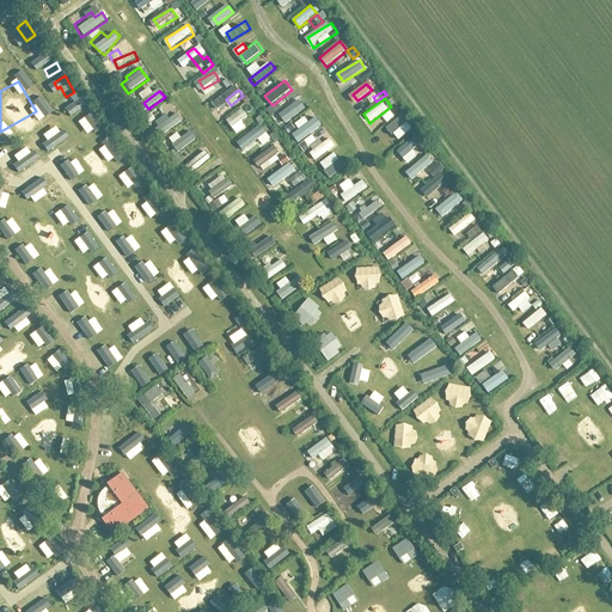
[(66,110),(71,118),(85,110),(80,102),(66,110)]
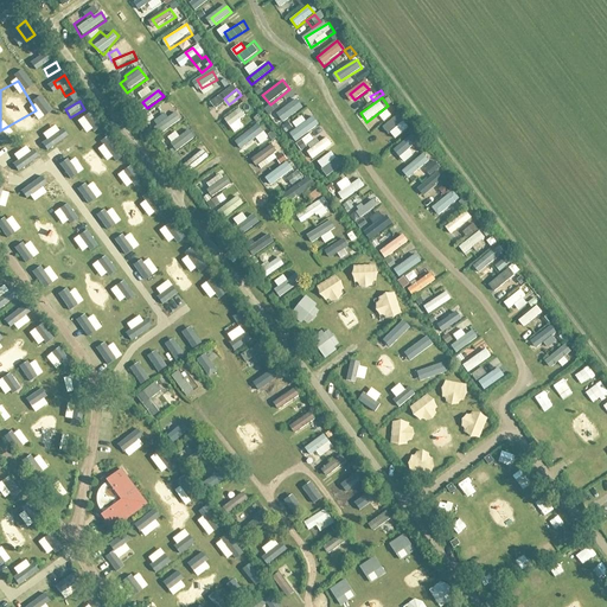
[(282,109),(286,117),(302,109),(298,101),(282,109)]
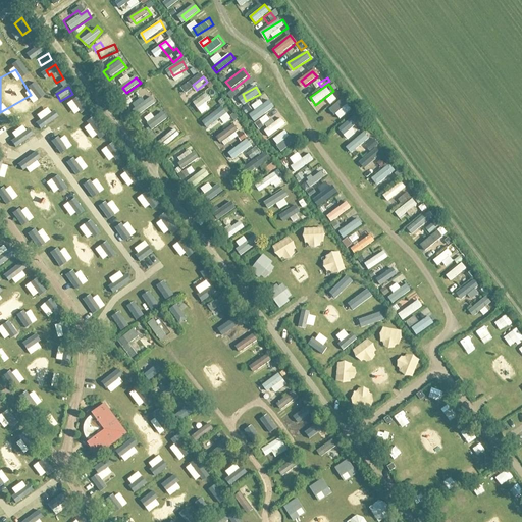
[(199,110),(212,101),(206,93),(193,103),(199,110)]
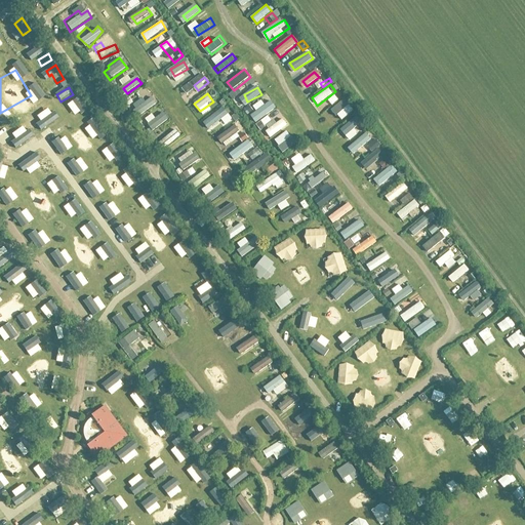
[(151,98),(137,108),(144,115),(156,106),(151,98)]
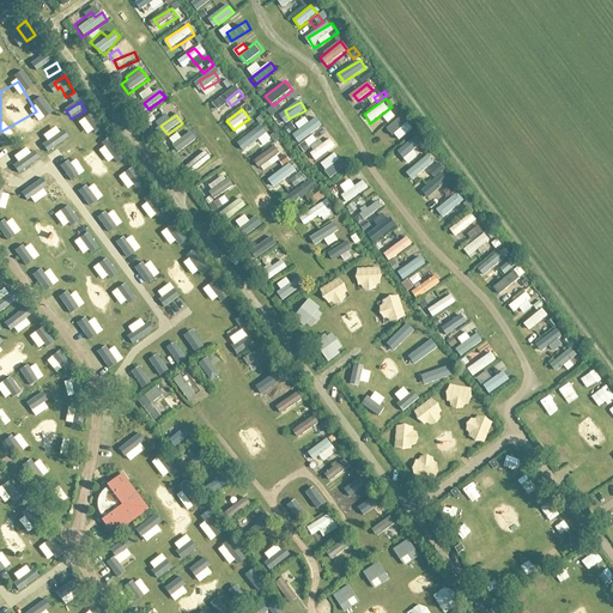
[(301,144),(325,127),(316,115),(292,132),(301,144)]
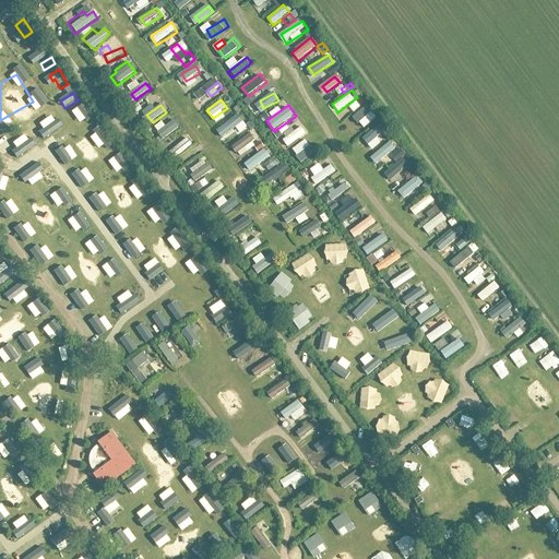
[(353,127),(361,119),(366,125),(373,117),(364,106),(347,120),(353,127)]
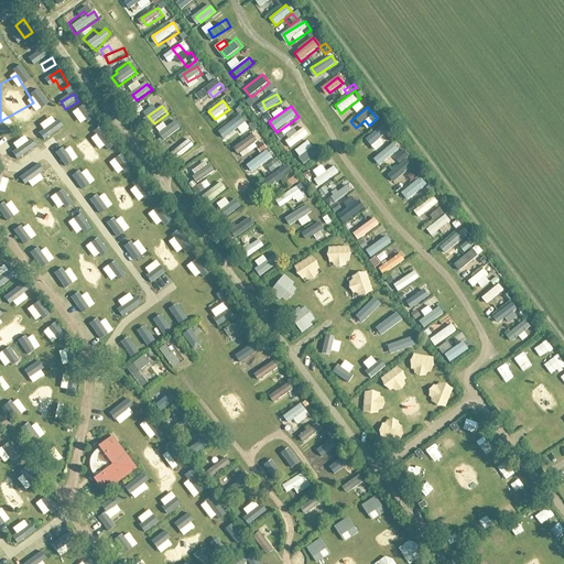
[(51,115),(40,120),(44,130),(55,125),(51,115)]
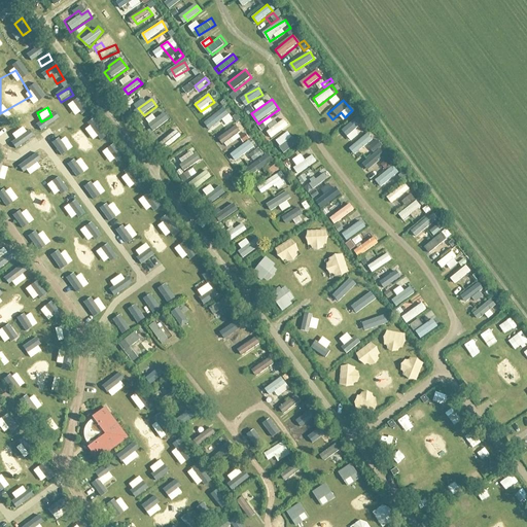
[(154,130),(170,120),(165,112),(149,121),(154,130)]
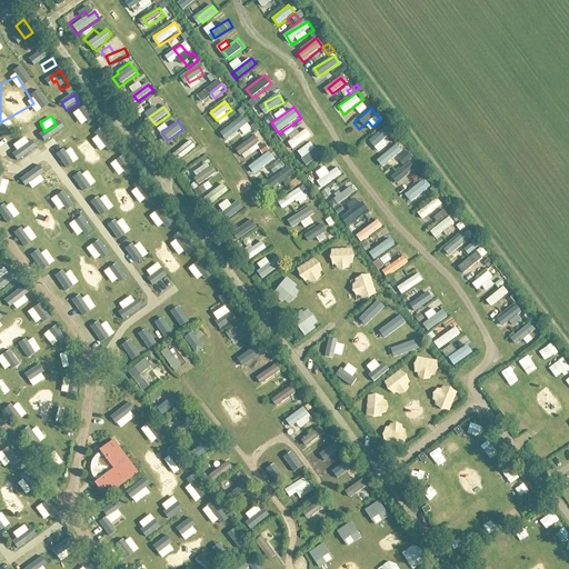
[(97,125),(88,131),(95,142),(105,136),(97,125)]
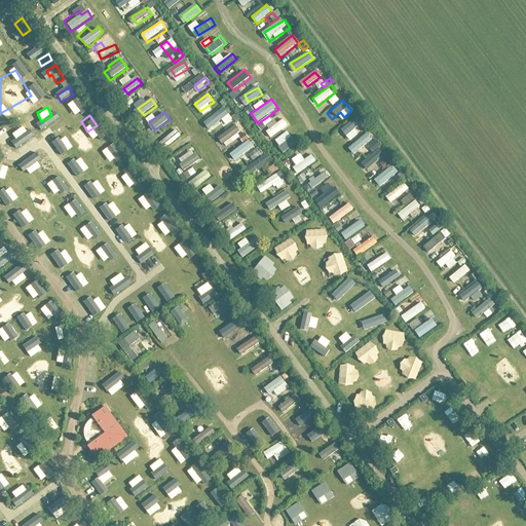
[(27,133),(37,125),(30,117),(21,124),(27,133)]
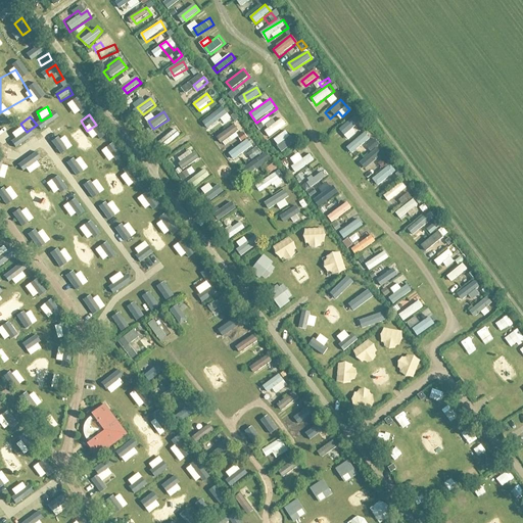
[(351,119),(336,132),(342,138),(357,125),(351,119)]
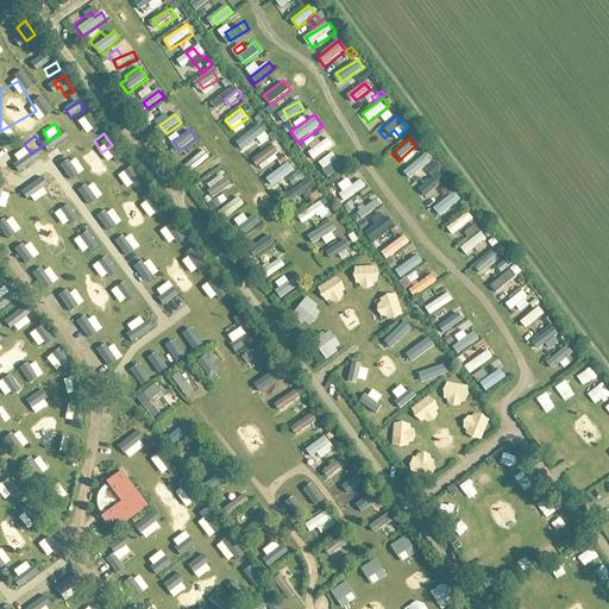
[(325,140),(309,151),(314,158),(330,146),(325,140)]
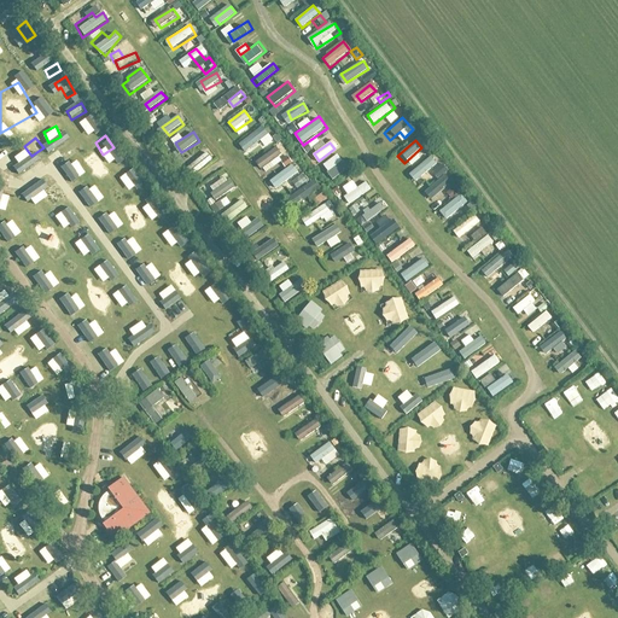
[(13,169),(25,162),(18,151),(6,159),(13,169)]
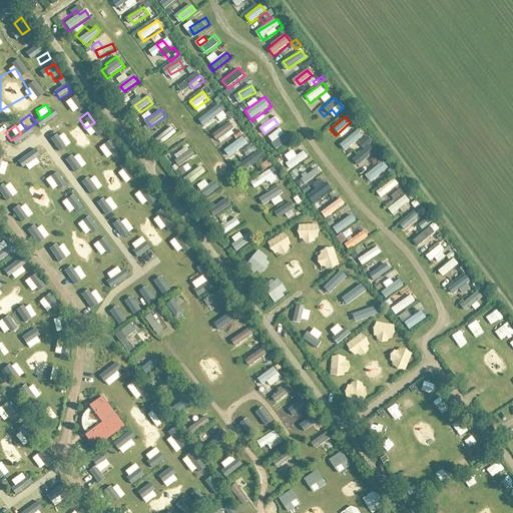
[(164,143),(178,134),(172,126),(159,135),(164,143)]
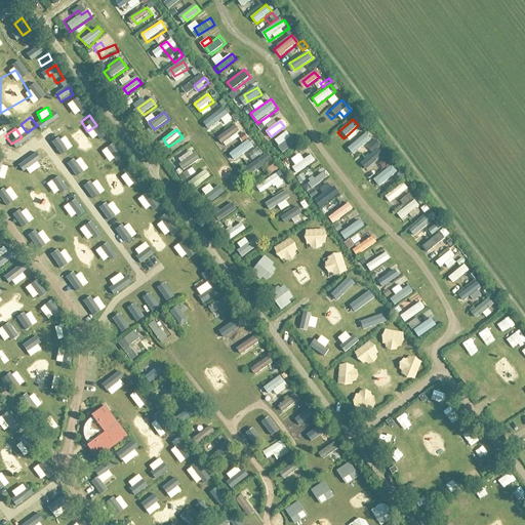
[(103,131),(93,135),(98,146),(108,142),(103,131)]
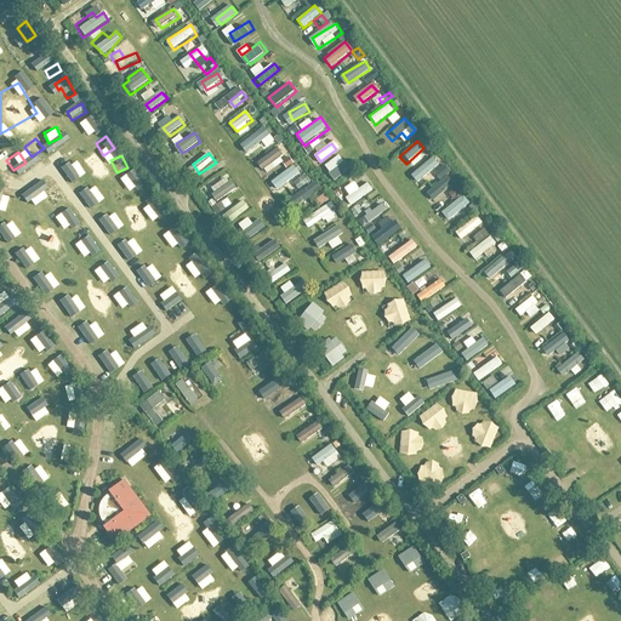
[(263,167),(268,174),(285,161),(280,155),(263,167)]
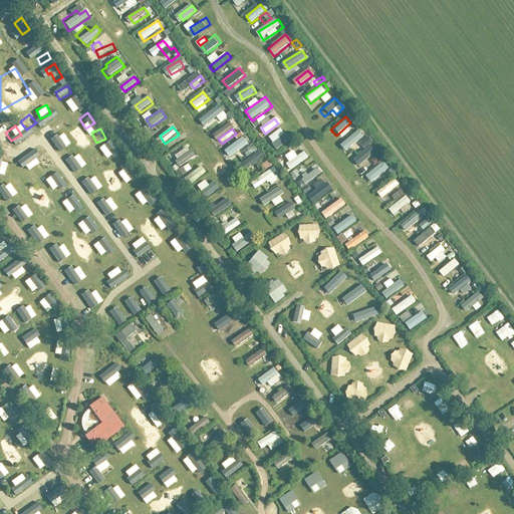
[(358,130),(346,141),(353,148),(365,137),(358,130)]
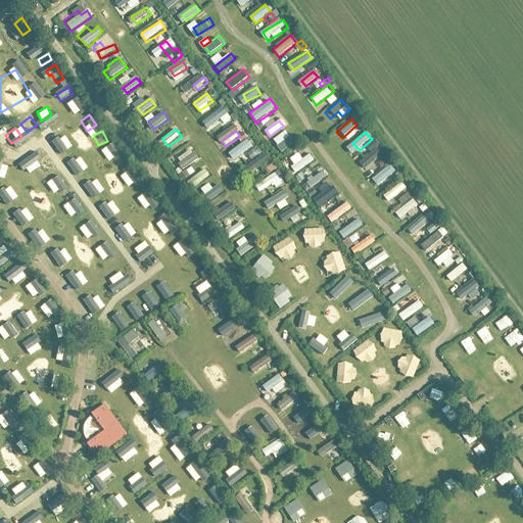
[(235,159),(254,145),(247,136),(229,149),(235,159)]
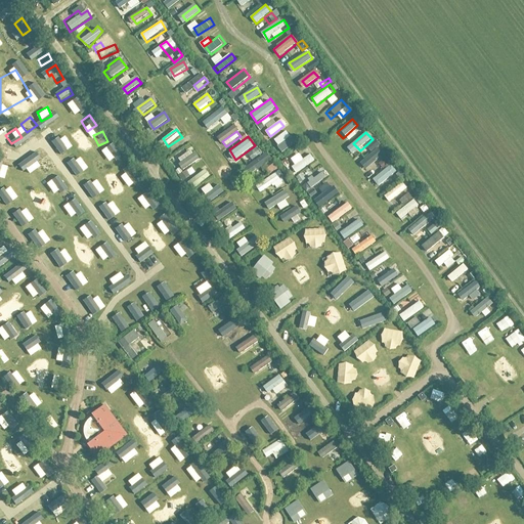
[(280,144),(286,150),(297,142),(292,136),(280,144)]
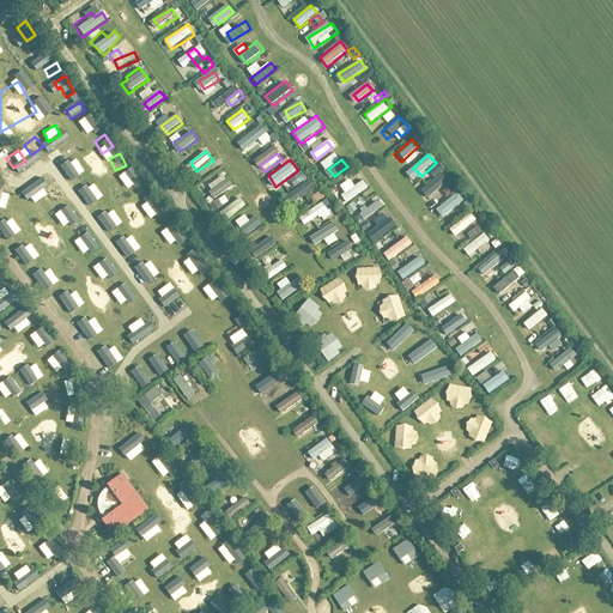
[(132,188),(140,181),(131,170),(122,177),(132,188)]
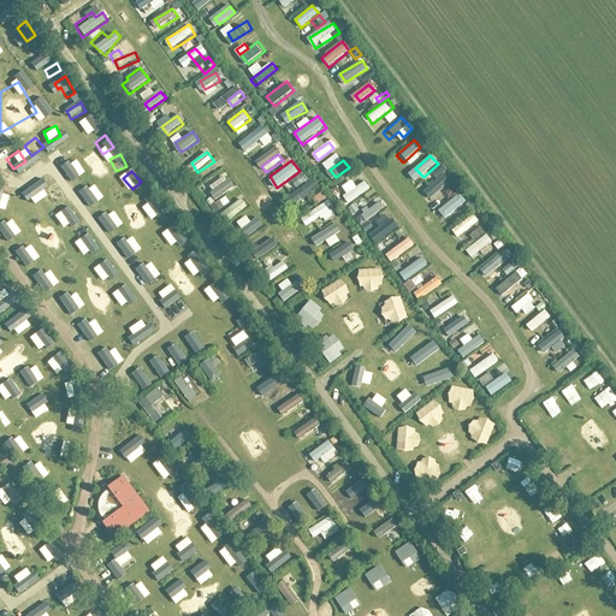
[(213,189),(217,195),(232,187),(229,181),(213,189)]
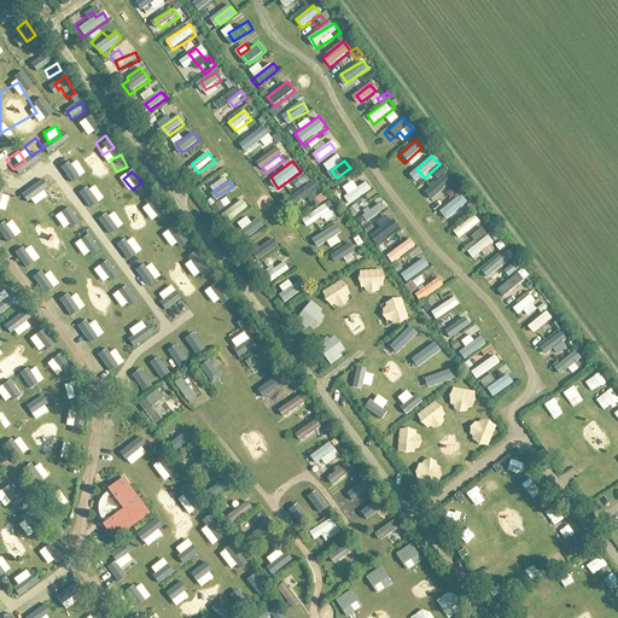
[(369,184),(347,193),(349,200),(373,191),(369,184)]
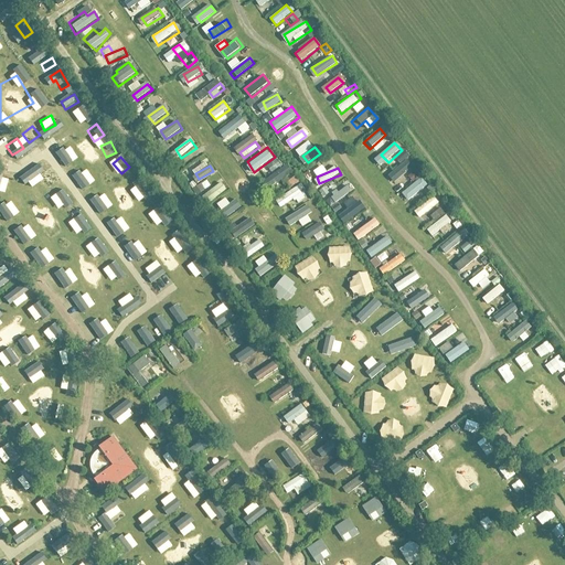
[(125,179),(132,190),(141,184),(134,173),(125,179)]
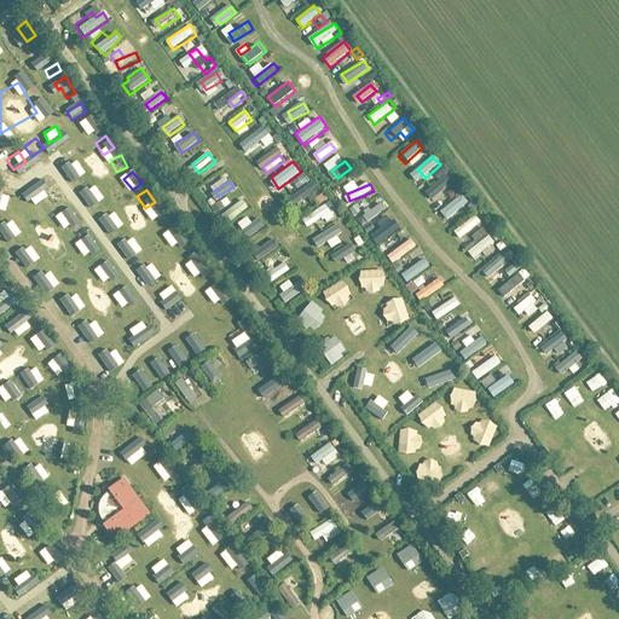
[(289,200),(294,207),(310,198),(306,191),(289,200)]
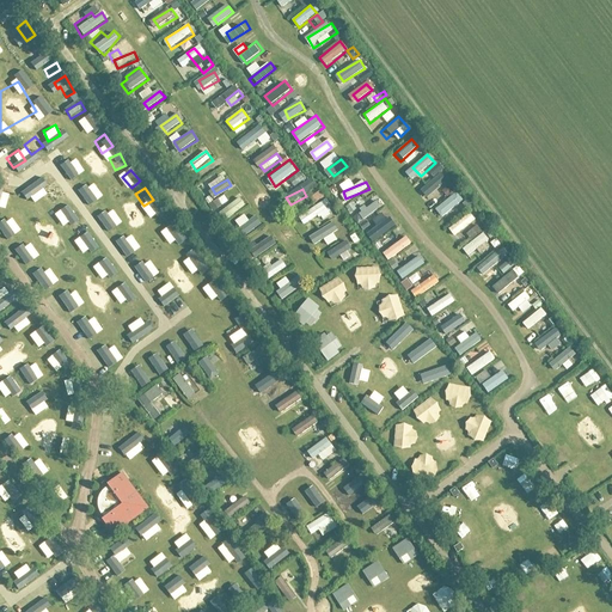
[(453,195),(438,206),(444,214),(459,203),(453,195)]
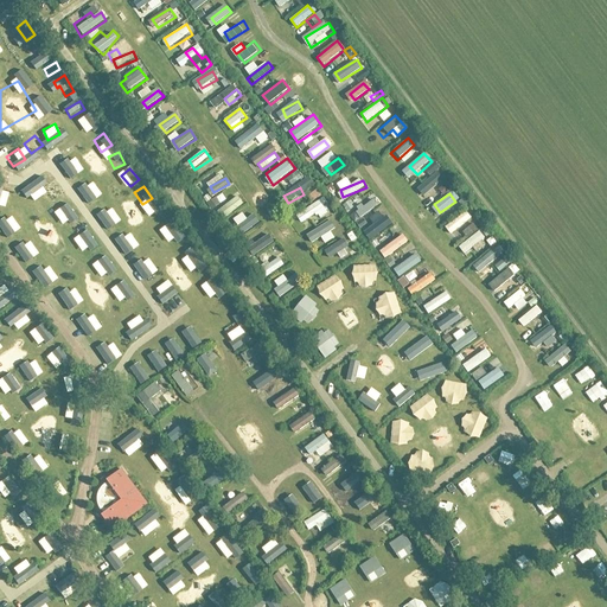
[(237,195),(219,209),(227,217),(244,203),(237,195)]
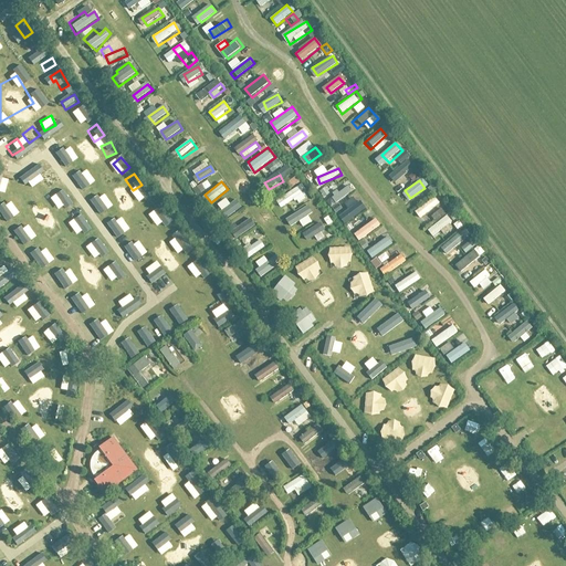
[(348,184),(333,195),(338,202),(354,191),(348,184)]
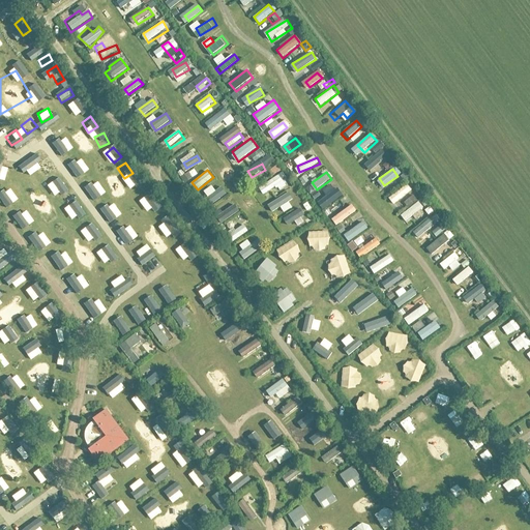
[(265,196),(286,183),(281,174),(260,186),(265,196)]
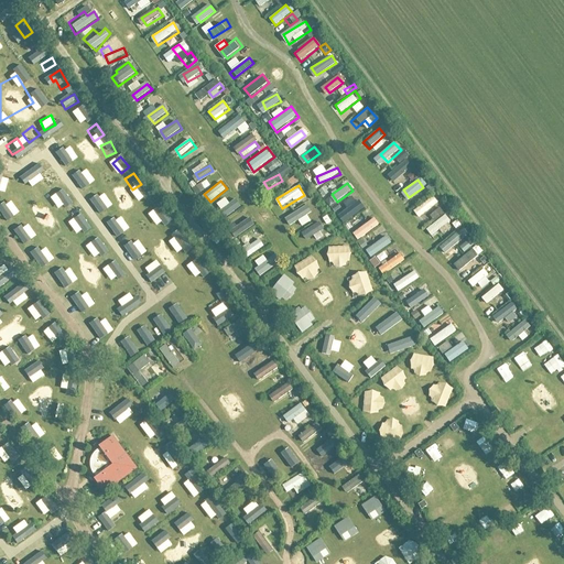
[(143,205),(153,202),(148,190),(138,194),(143,205)]
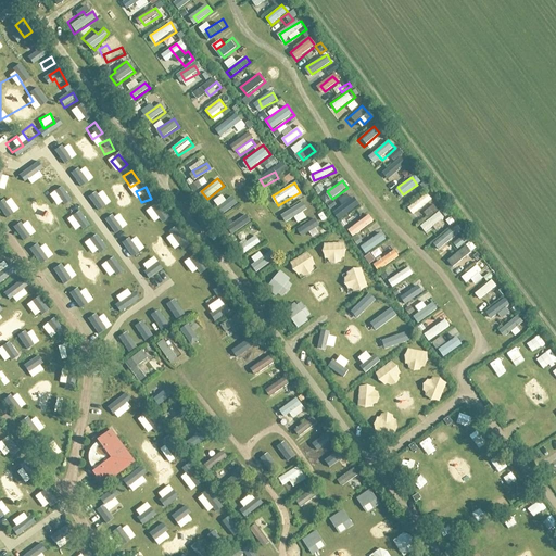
[(428,191),(408,207),(416,216),(434,200),(428,191)]
